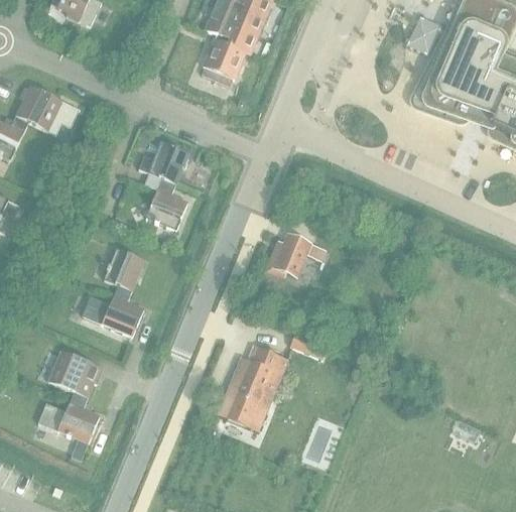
[(56,0),(70,6),(66,14),(89,26),(97,10),(86,5),(88,0),(56,0)]
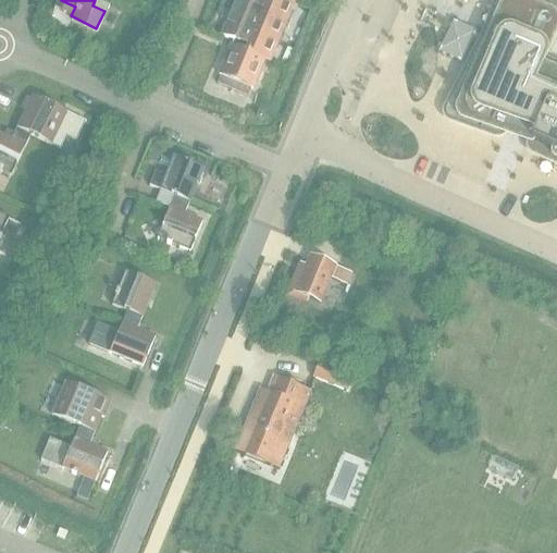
[(271,0),(264,19),(259,16),(263,5),(251,0),(233,0),(220,32),(232,37),(218,71),(220,72),(217,80),(246,93),(249,84),(252,85),(264,57),(269,59),(294,0),(271,0)]
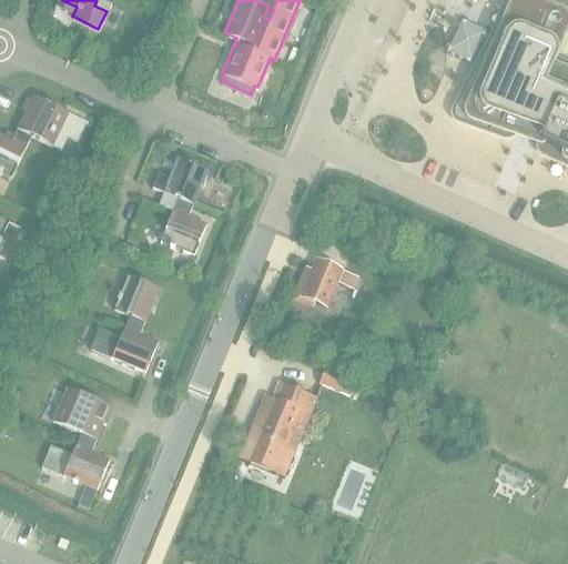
[(453,110),(452,110),(452,111),(453,112),(453,113),(453,114),(454,116),(454,117),(455,117),(455,118),(456,118),(457,119),(458,119),(465,122),(501,134),(503,134),(504,136),(505,136),(506,136),(507,136),(508,134),(509,134),(510,134),(510,133),(511,133),(511,132),(513,132),(513,131),(514,131),(515,128),(539,138),(538,141),(538,142),(538,143),(538,144),(538,145),(538,147),(538,148),(539,149),(539,150),(540,150),(540,151),(541,151),(543,152),(544,152),(567,163),(567,73),(546,64),(543,63),(549,47),(558,28),(567,3),(567,0),(504,0),(498,16),(507,19),(501,32),(500,32),(500,31),(499,31),(498,31),(497,31),(496,31),(495,32),(494,32),(493,33),(492,34),(490,36),(458,99),(457,99),(454,104),(453,107),(453,108),(453,109),(453,110)]
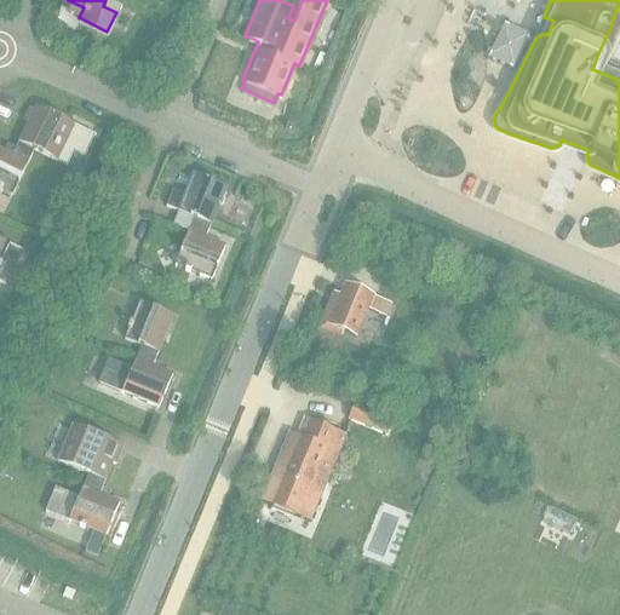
[(35,103),(15,144),(30,153),(34,147),(65,161),(82,126),(74,122),(35,103)]
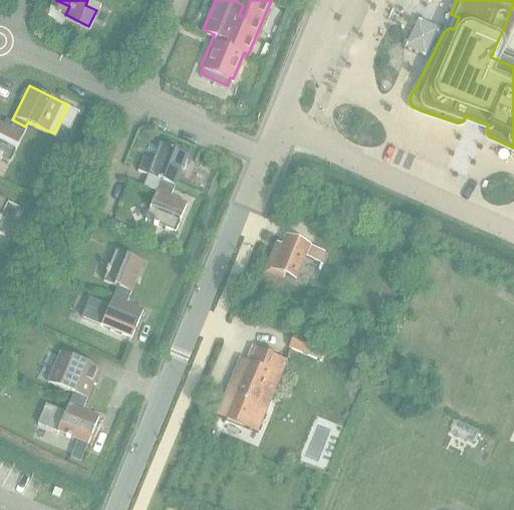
[(0,120),(0,154),(9,159),(25,126),(12,119),(9,125),(0,120)]
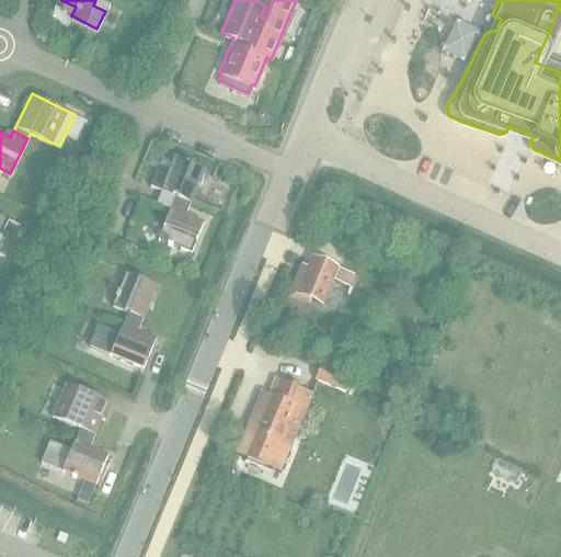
[(170,206),(172,200),(187,206),(204,167),(173,154),(165,173),(156,169),(149,183),(161,188),(156,200),(170,206)]
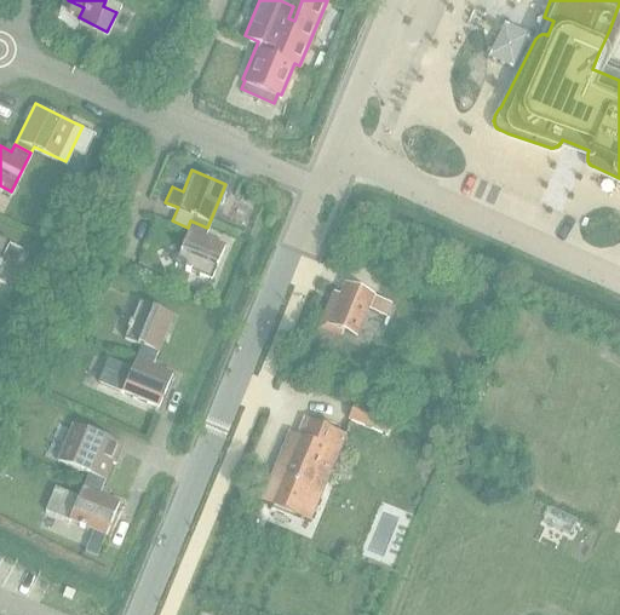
[(190,220),(188,228),(174,260),(211,276),(224,242),(205,234),(207,228),(190,220)]
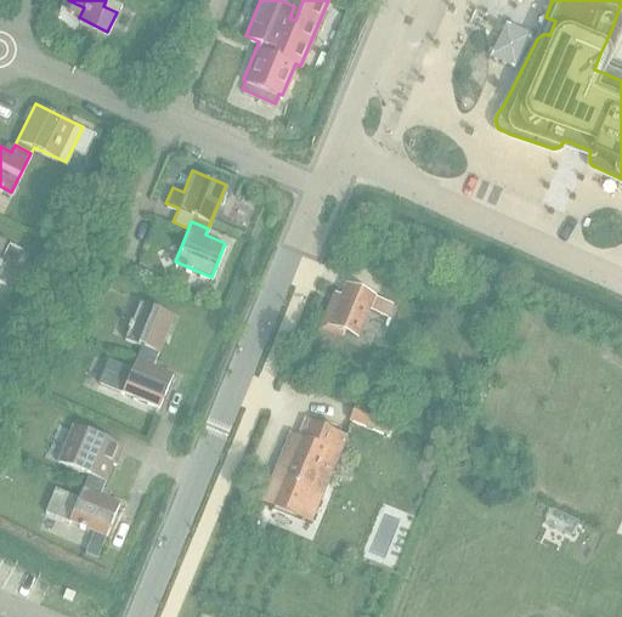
[(0,235),(0,278),(5,282),(12,266),(0,260),(0,256),(9,239),(0,235)]
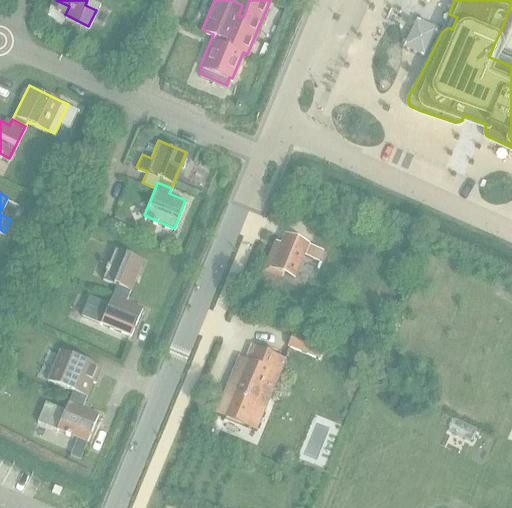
[(324,247),(313,243),(285,231),(281,240),(276,238),(264,268),(282,276),(284,271),(293,275),(303,252),(320,258),(324,247)]
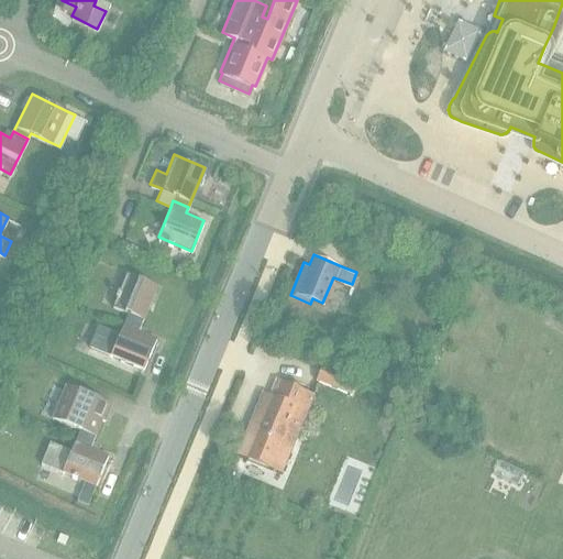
[(127,271),(112,304),(128,310),(125,317),(140,324),(156,284),(127,271)]
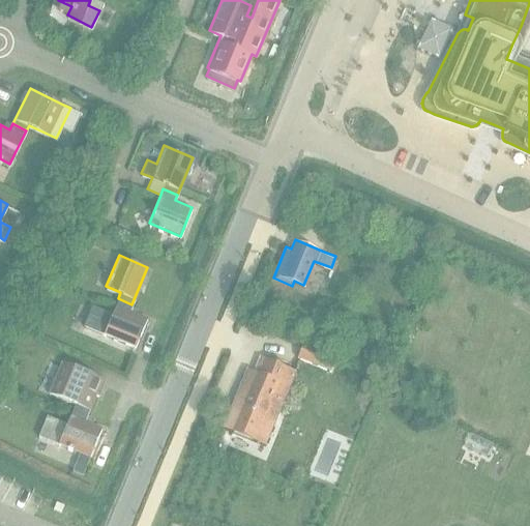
[(92,303),(84,324),(104,332),(135,346),(147,317),(129,310),(131,304),(118,298),(112,312),(92,303)]
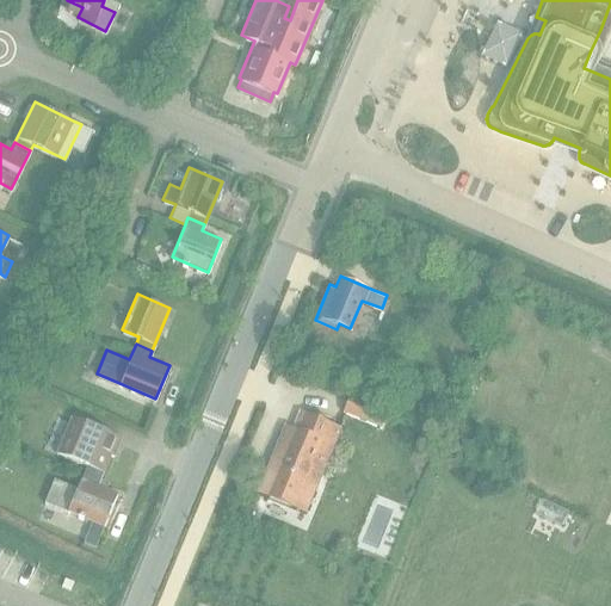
[(343,409),(381,426),(388,409),(350,393),(343,409)]
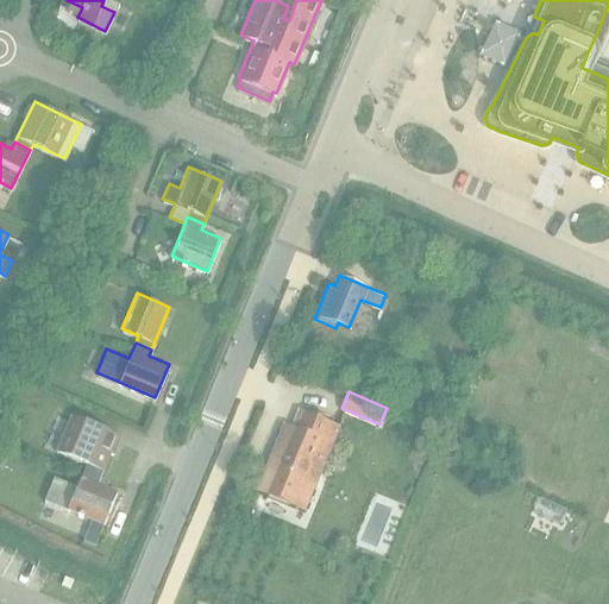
[(287,419),(259,489),(307,508),(341,422),(301,406),(295,422),(287,419)]
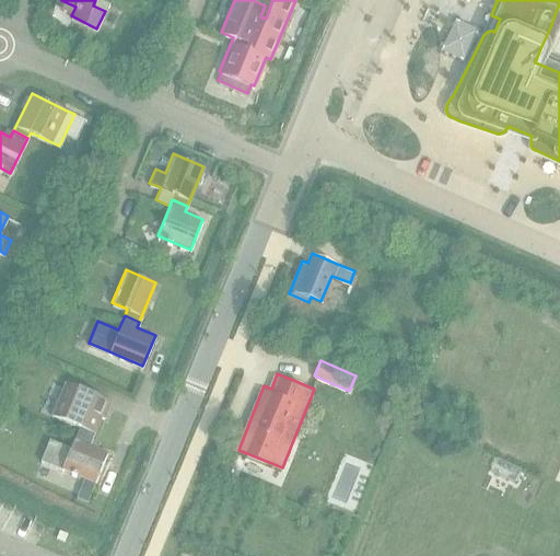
[(79,425),(77,431),(92,437),(101,415),(104,416),(106,409),(104,408),(107,398),(66,381),(51,414),(79,425)]
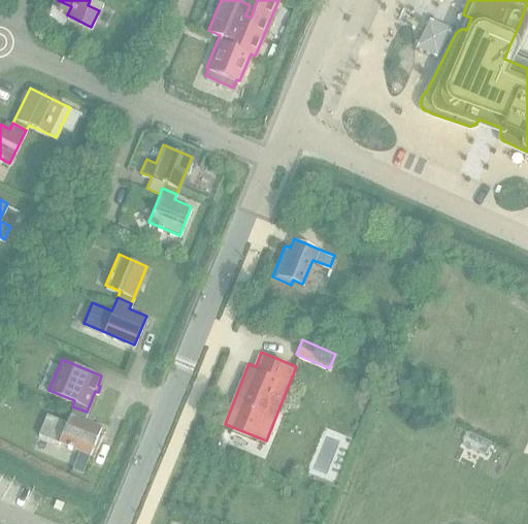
[(72,406),(67,420),(46,412),(38,432),(90,454),(101,425),(84,418),(87,412),(72,406)]
